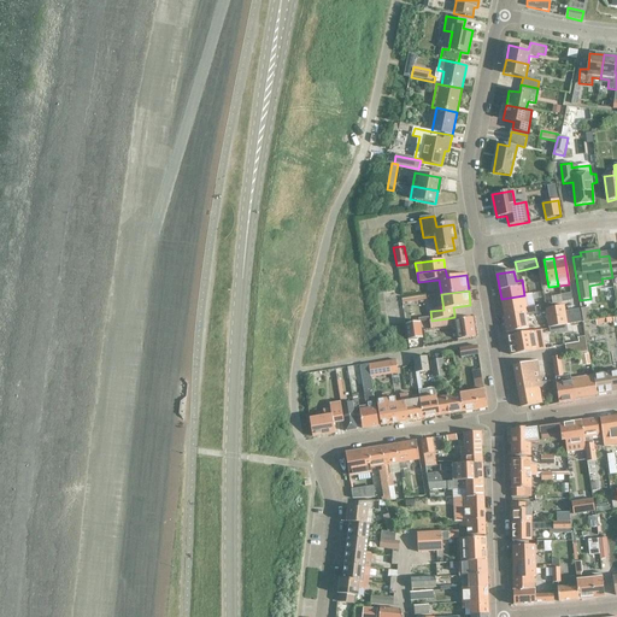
[(524,295),(501,299),(504,313),(528,309),(527,304),(533,303),(533,299),(534,299),(533,294),(526,295),(524,295)]
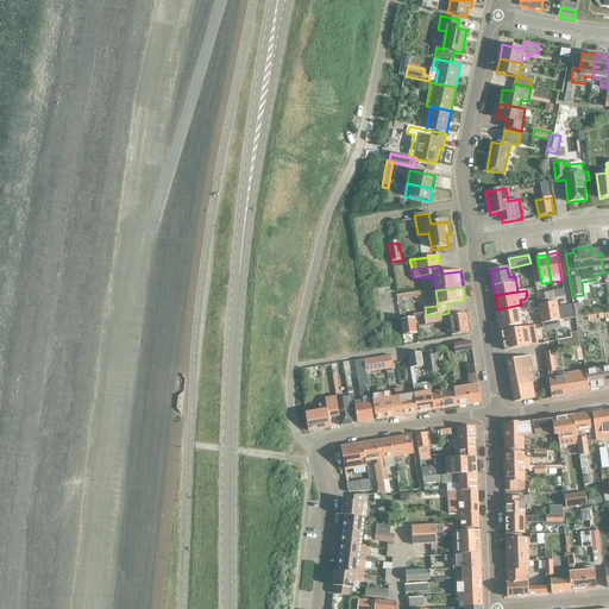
[(539,305),(544,324),(560,320),(557,302),(539,305)]
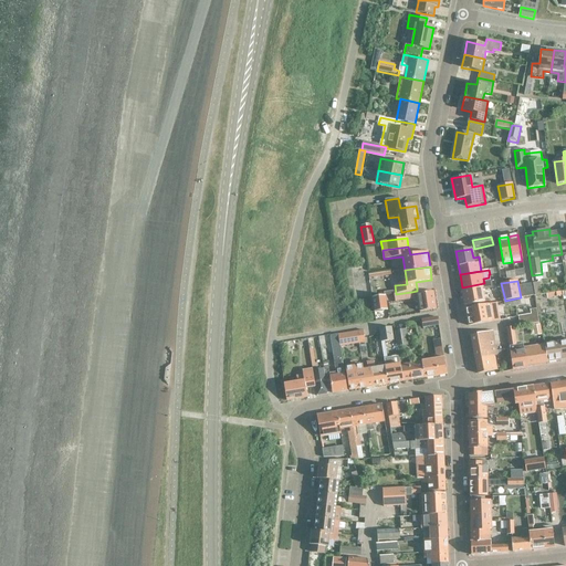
[(492,282),(484,283),(462,287),(465,305),(484,301),(482,291),(493,289),(492,282)]
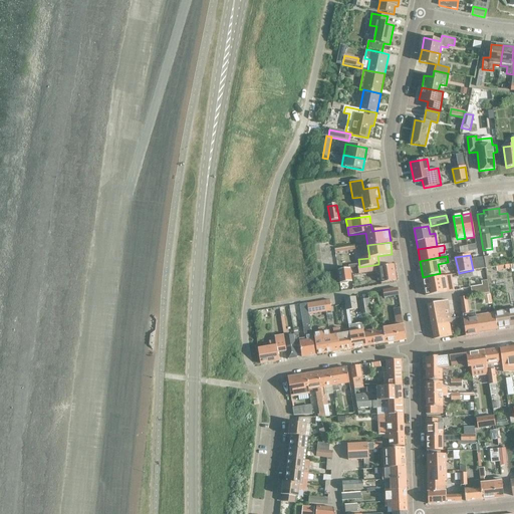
[(359,267),(357,267),(358,274),(374,272),(373,265),(359,267)]
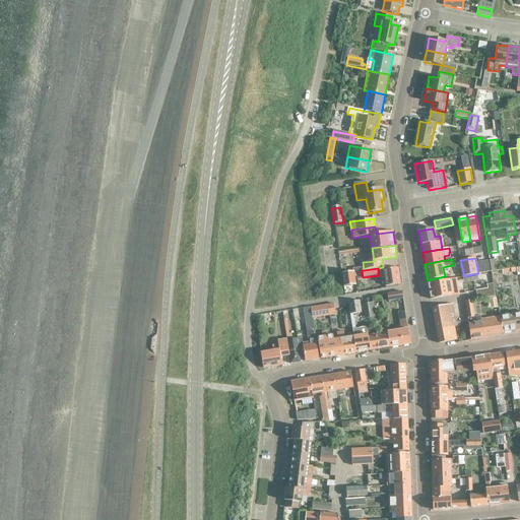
[(386,286),(401,284),(399,268),(384,270),(386,286)]
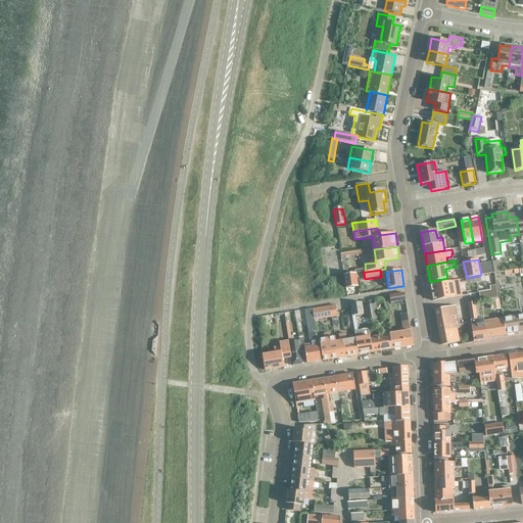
[(355,274),(343,275),(345,288),(358,287),(355,274)]
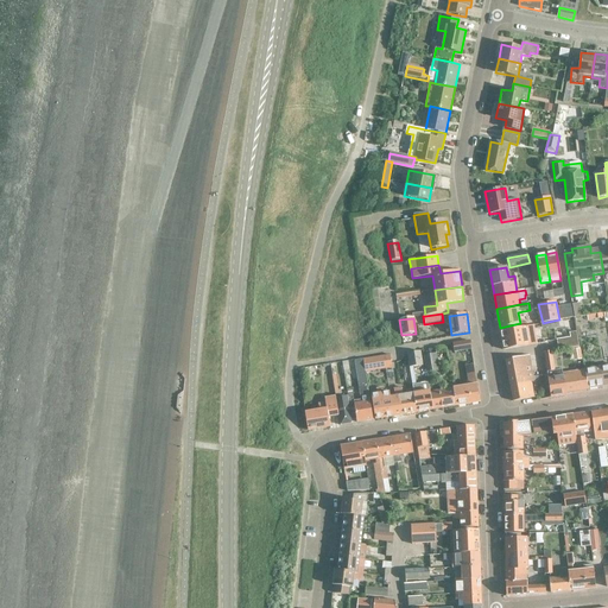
[(502,342),(504,350),(536,344),(533,325),(504,331),(505,342),(502,342)]
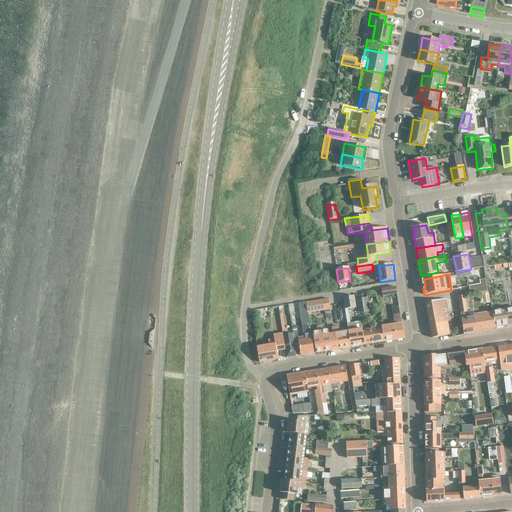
[(386,289),(382,290),(383,296),(387,296),(397,294),(396,288),(386,289)]
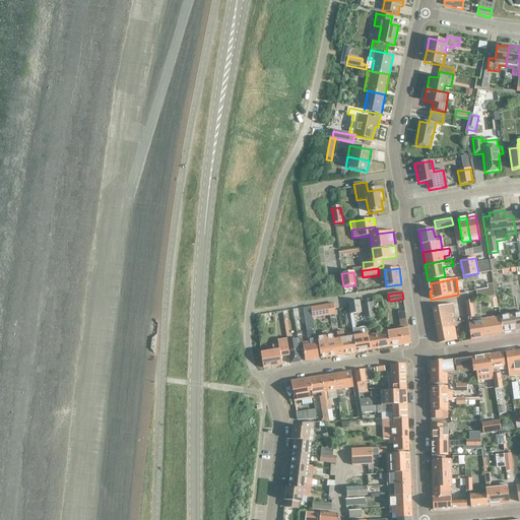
[(360,301),(348,303),(350,315),(362,313),(360,301)]
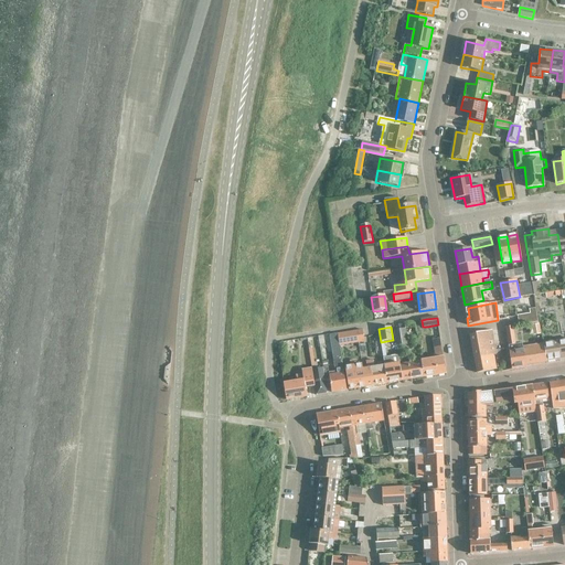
[(509,347),(515,345),(512,327),(505,328),(509,347)]
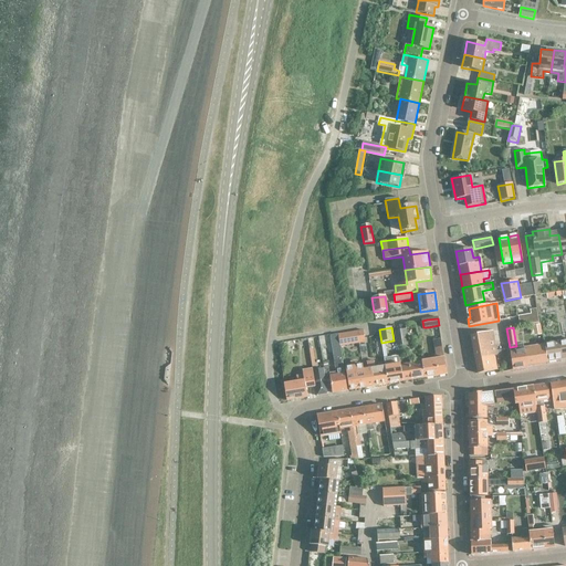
[(408,345),(406,329),(395,332),(397,347),(408,345)]
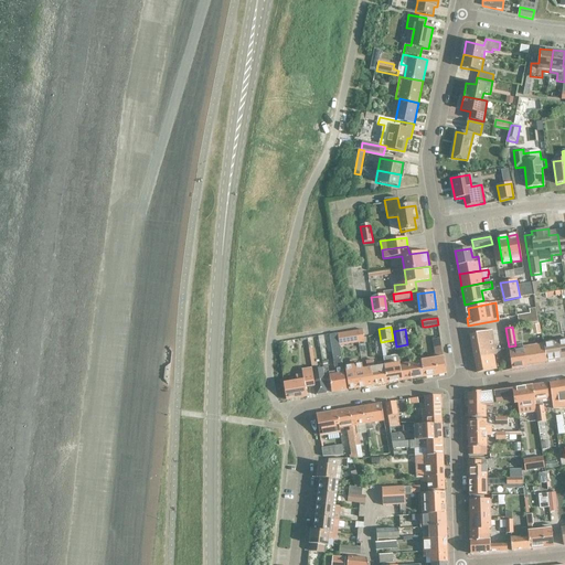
[(339,345),(352,344),(359,343),(356,331),(351,332),(338,334),(339,345)]
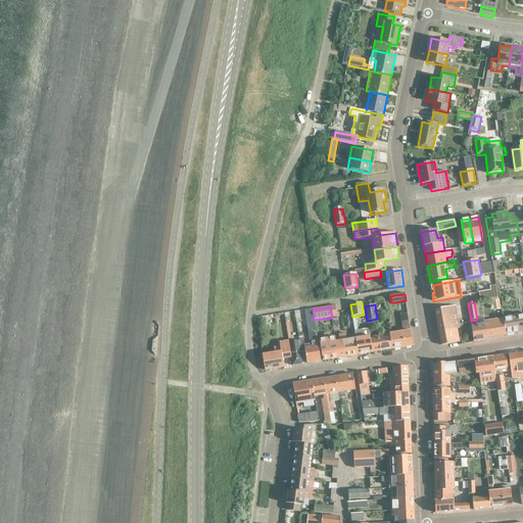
[(435,310),(439,332),(447,331),(447,328),(463,325),(463,324),(459,325),(456,306),(435,310)]
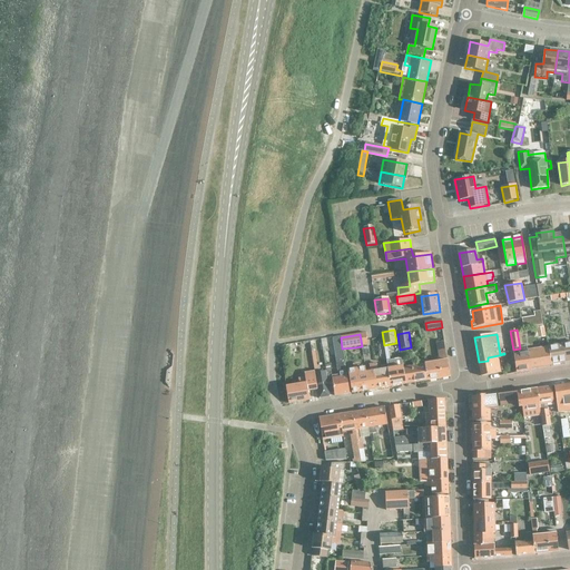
[(342,349),(341,337),(341,336),(332,338),(337,373),(338,373),(340,375),(331,376),(335,396),(350,393),(342,349)]
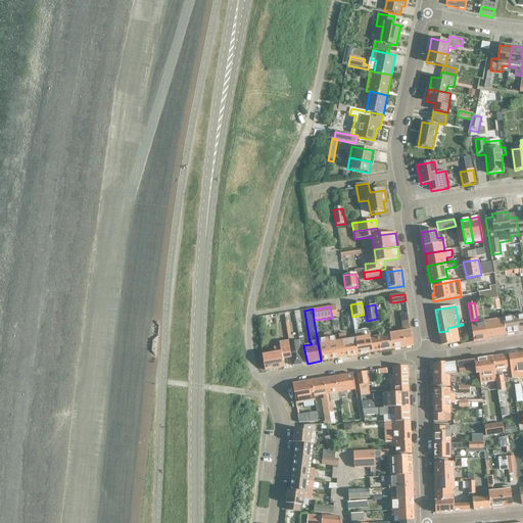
[(413,346),(411,331),(408,314),(400,315),(403,332),(390,334),(393,349),(413,346)]
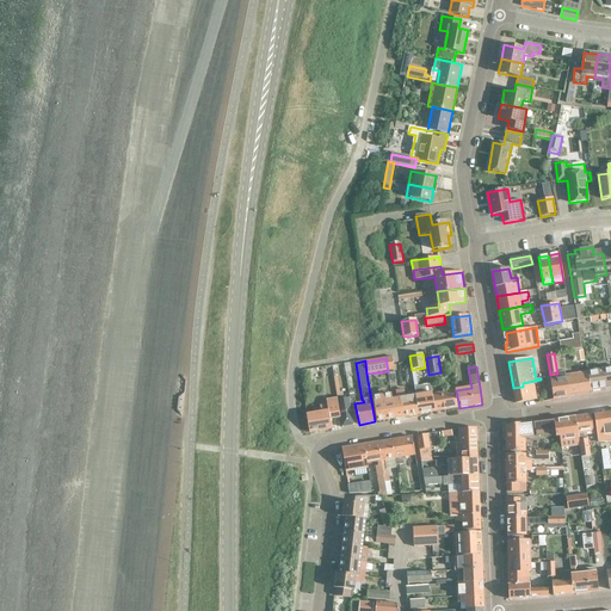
[(610,368),(588,372),(591,390),(610,387),(610,368)]
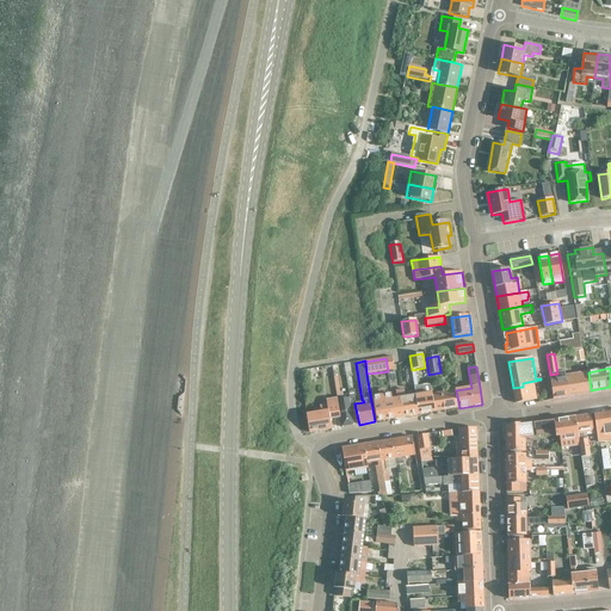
[(592,393),(591,390),(588,372),(566,376),(566,377),(551,380),(553,392),(548,393),(549,401),(554,400),(569,397),(569,396),(592,393)]
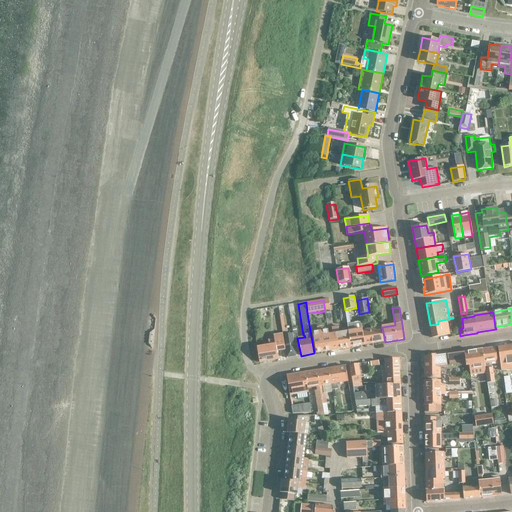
[(450,324),(454,323),(453,318),(438,321),(438,324),(430,325),(433,338),(450,335),(447,323),(450,322),(450,324)]
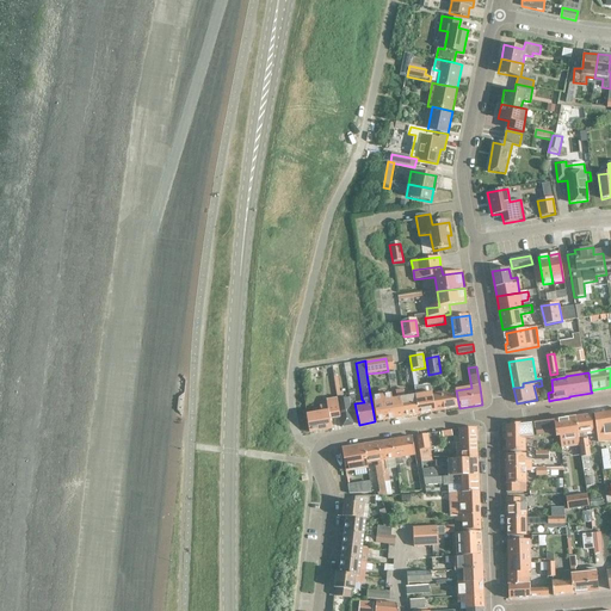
[(417,396),(419,415),(436,412),(432,395),(431,384),(414,387),(417,396)]
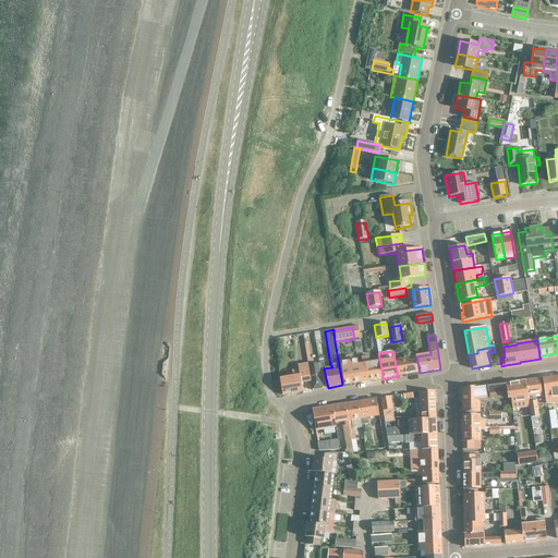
[(363,364),(359,365),(361,383),(383,379),(380,362),(371,363),(370,356),(362,358),(363,364)]
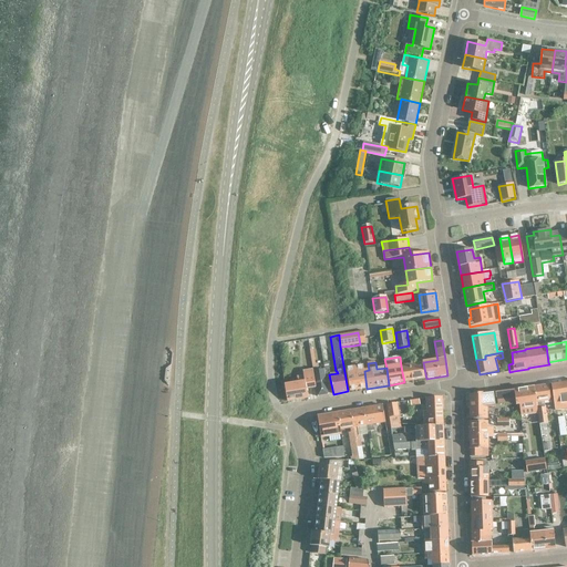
[(426,379),(423,362),(401,367),(404,382),(426,379)]
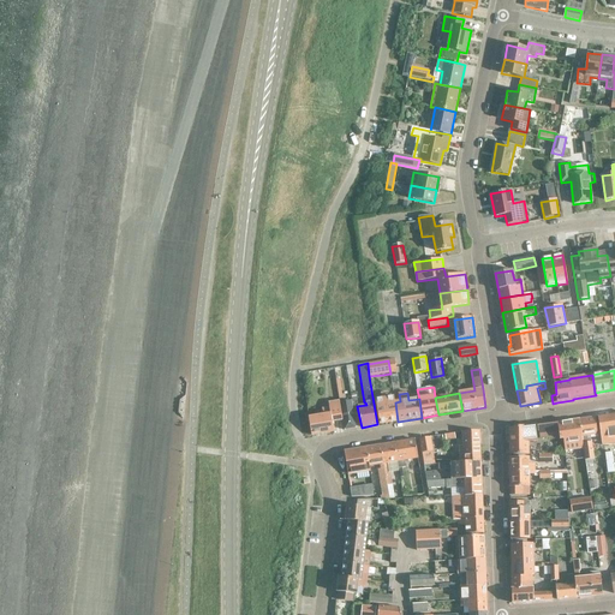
[(398,422),(395,402),(394,398),(389,399),(388,394),(381,395),(382,400),(376,401),(380,424),(398,422)]
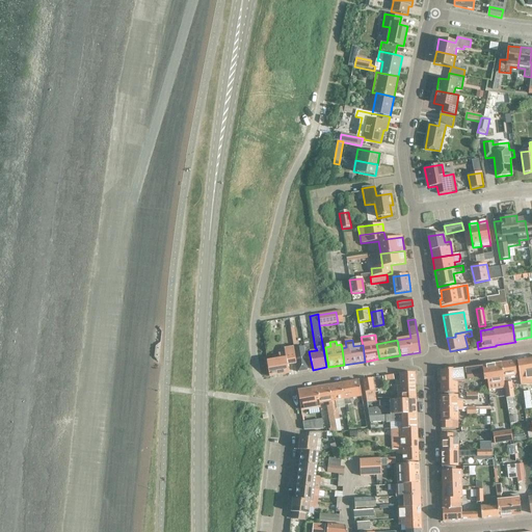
[(296,364),(294,348),(294,347),(287,348),(290,365),(296,364)]
